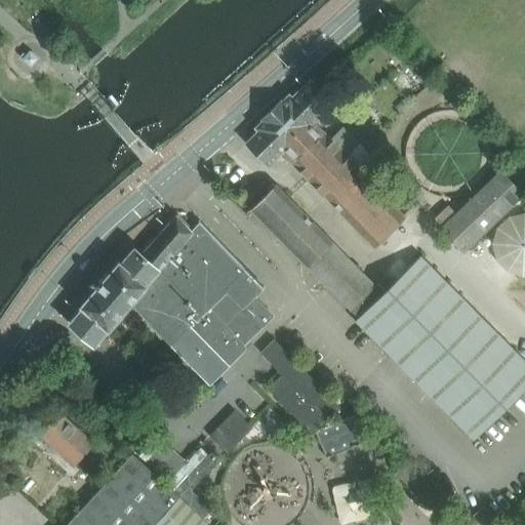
[(27,56),(23,53),(21,56),(31,66),(37,58),(30,52),(27,56)]
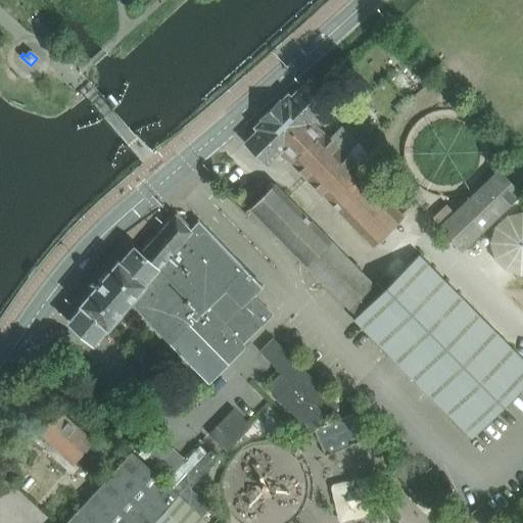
[(403,218),(344,155),(357,143),(341,127),(329,139),(322,132),(323,131),(315,122),(326,110),(303,87),(291,99),(288,97),(281,104),(280,103),(272,112),(388,233),(403,218)]
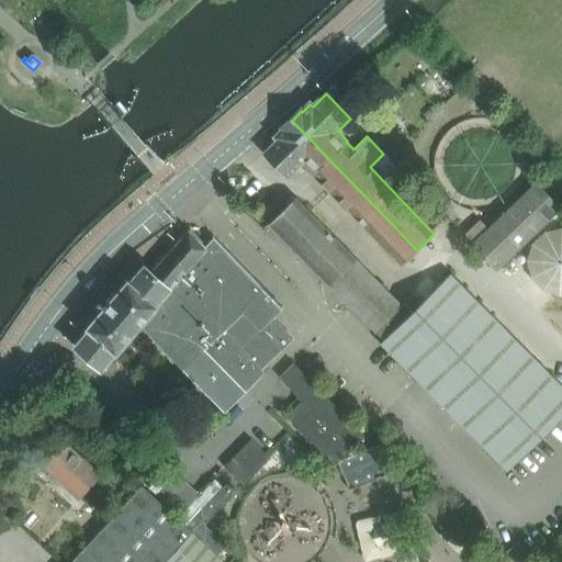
[(502,108),(489,93),(479,103),(492,116),(502,108)]
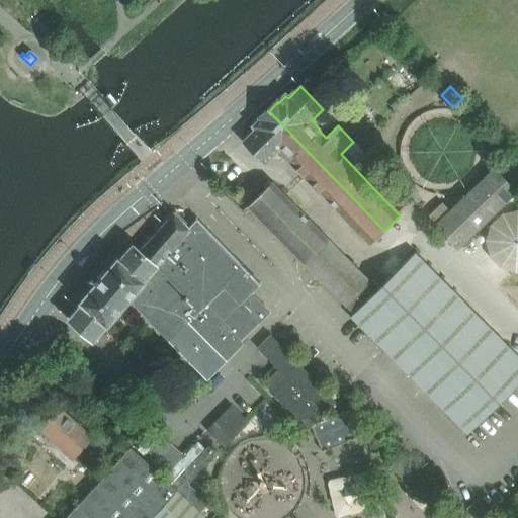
[(384,231),(269,111),(260,119),(261,120),(254,126),(257,130),(245,142),(264,162),(277,150),(368,246),(384,231)]
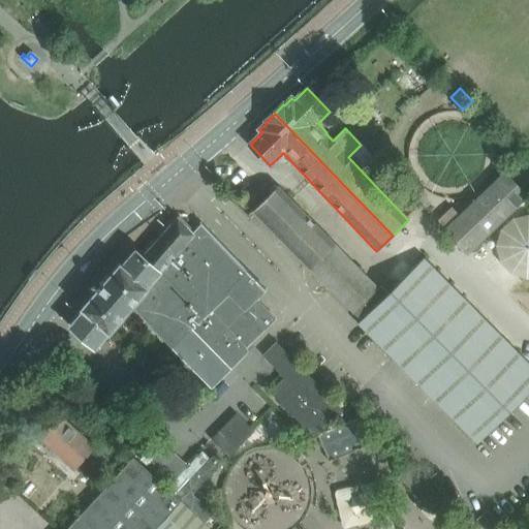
[(467,253),(524,199),(527,196),(505,173),(444,230),(467,253)]
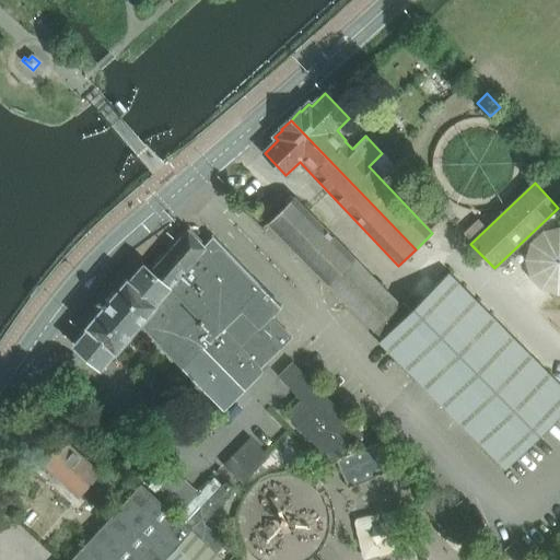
[(293,197),(267,224),(328,286),(371,328),(397,303),(308,213),(293,197)]
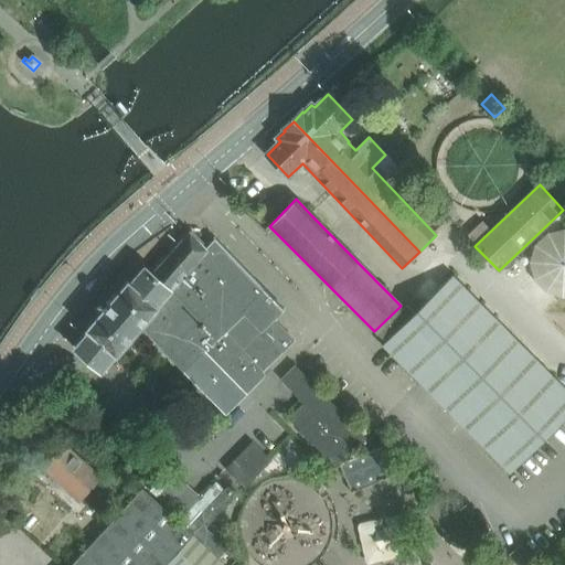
[(88,331),(74,349),(87,360),(102,372),(113,360),(116,355),(117,355),(141,327),(183,372),(225,415),(264,375),(260,372),(292,341),(274,321),(280,313),(277,310),(267,315),(259,306),(263,296),(259,292),(262,291),(242,270),(225,254),(214,242),(206,251),(189,233),(151,275),(144,268),(129,285),(128,284),(112,302),(102,313),(89,327),(87,331),(88,331)]
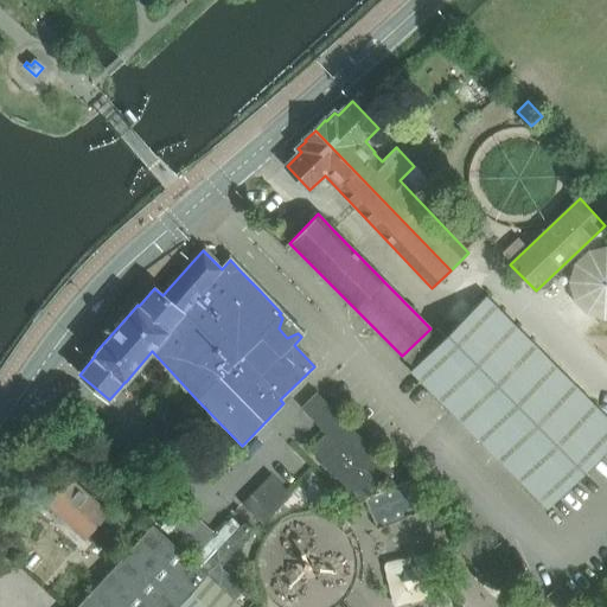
[(430,328),(402,356),(414,368),(410,371),(547,509),(548,510),(606,449),(606,419),(606,417),(487,299),(445,342),(430,328)]
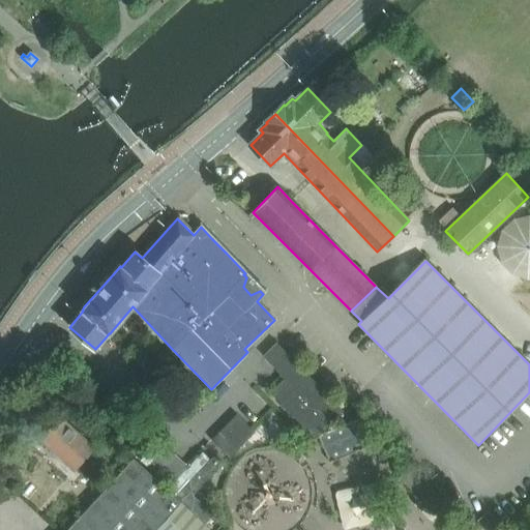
[(342,411),(298,366),(276,345),(264,356),(274,367),(286,379),(271,393),(315,438),(329,423),(335,417),(342,411)]
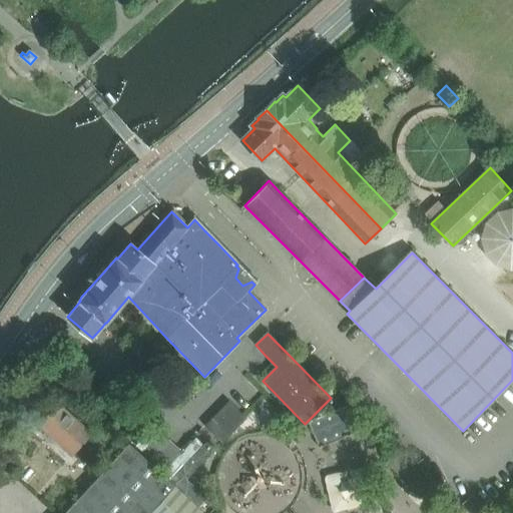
[(58,403),(39,424),(67,450),(83,465),(103,444),(64,408),(58,403)]
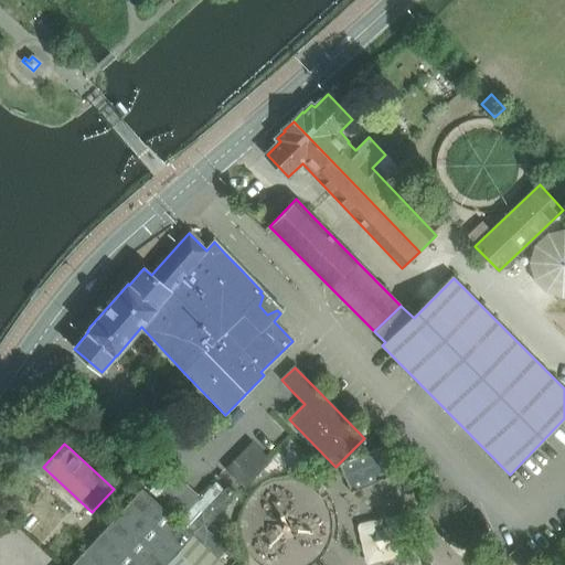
[(245,489),(270,462),(251,444),(225,470),(245,489)]
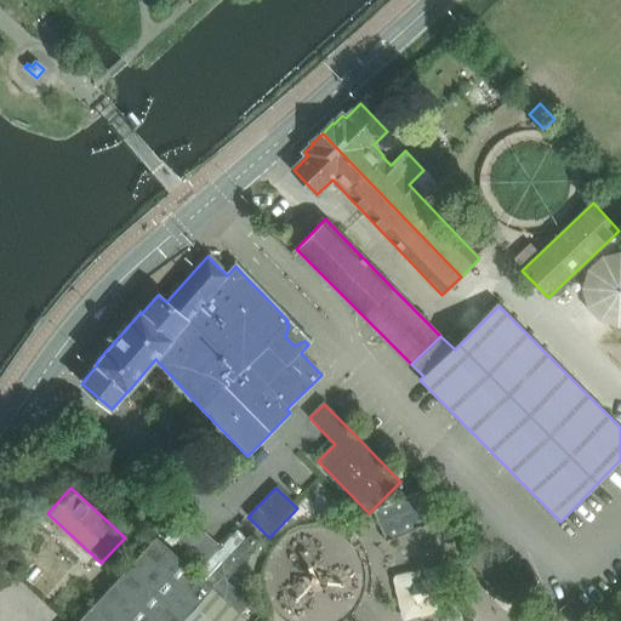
[(218,545),(194,523),(181,536),(174,530),(164,540),(198,570),(216,552),(221,547),(218,545)]
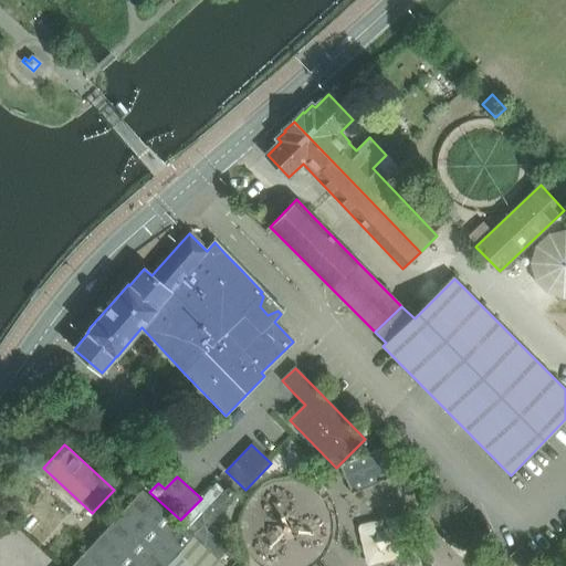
[(318,478),(313,483),(312,484),(318,491),(325,484),(318,478)]
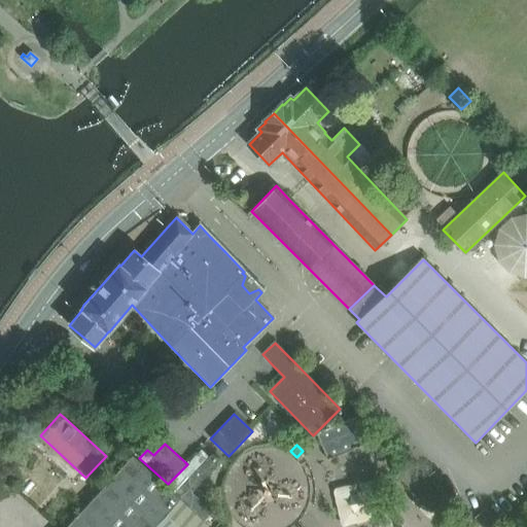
[(213,513),(192,493),(221,462),(212,453),(191,476),(183,468),(168,484),(166,487),(179,499),(153,526),(205,526),(207,524),(204,522),(213,513)]
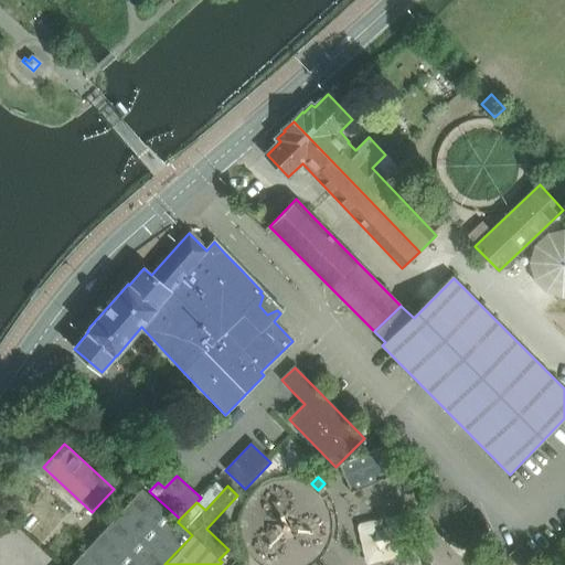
[(164,564),(192,535),(178,522),(155,500),(142,489),(72,564),(164,564)]
